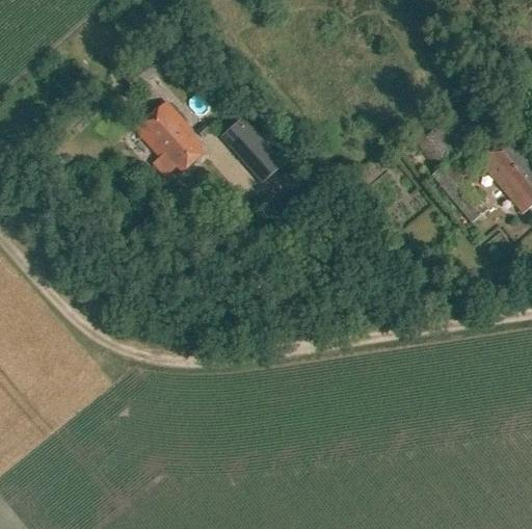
[(121,76),(136,93),(158,73),(143,56),(121,76)]
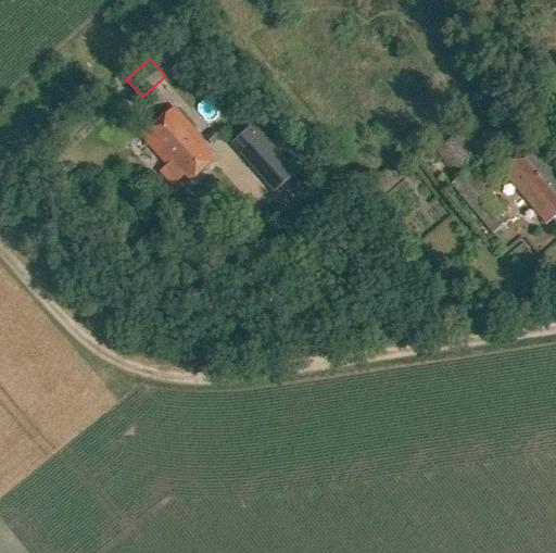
[(201,138),(175,109),(142,137),(168,166),(161,173),(173,186),(185,175),(190,180),(213,161),(206,154),(210,152),(199,140),(201,138)]
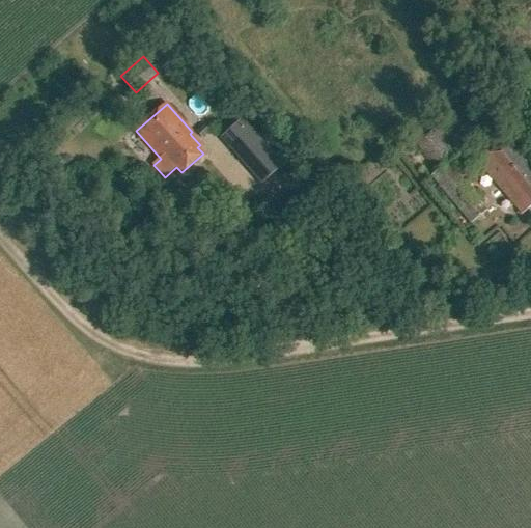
[(437,167),(429,173),(469,221),(485,207),(448,159),(463,146),(441,119),(439,120),(431,112),(408,132),(437,167)]
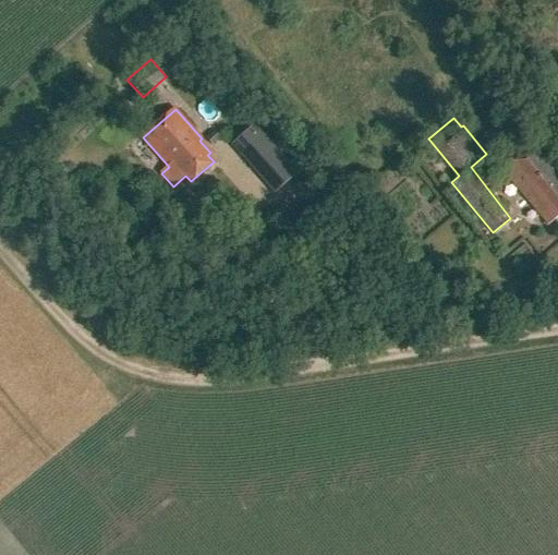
[(557,216),(557,170),(535,144),(504,170),(549,224),(557,216)]
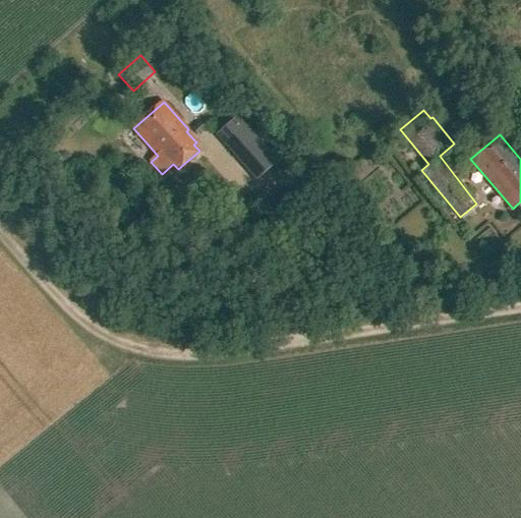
[(261,136),(242,153),(263,175),(281,159),(261,136)]
